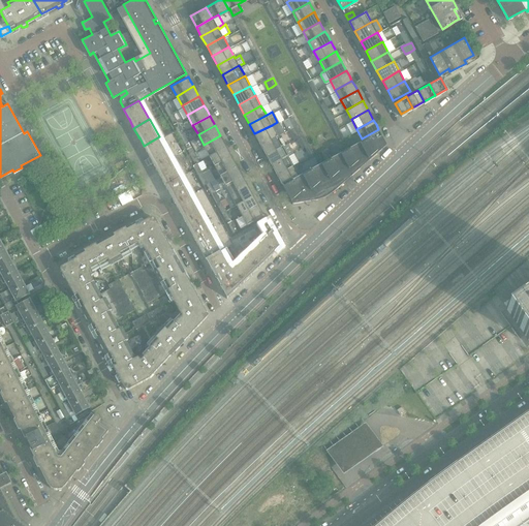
[(277,134),(272,125),(254,133),(260,144),(277,134)]
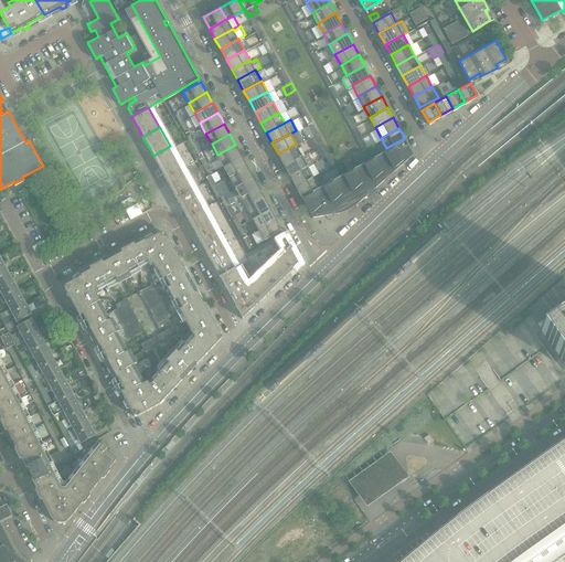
[(394,169),(413,154),(404,138),(386,148),(384,150),(394,169)]
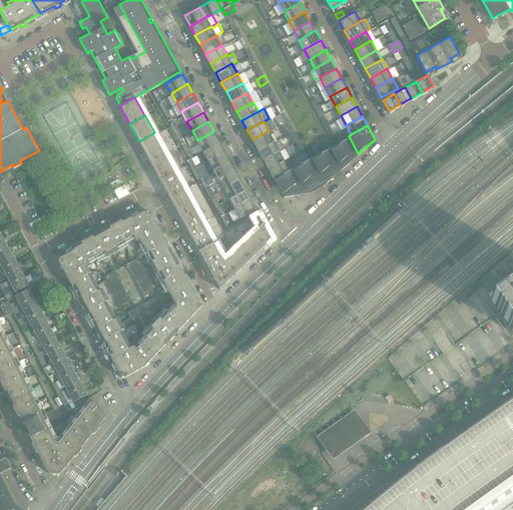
[(144,150),(171,136),(166,126),(154,132),(139,141),(144,150)]
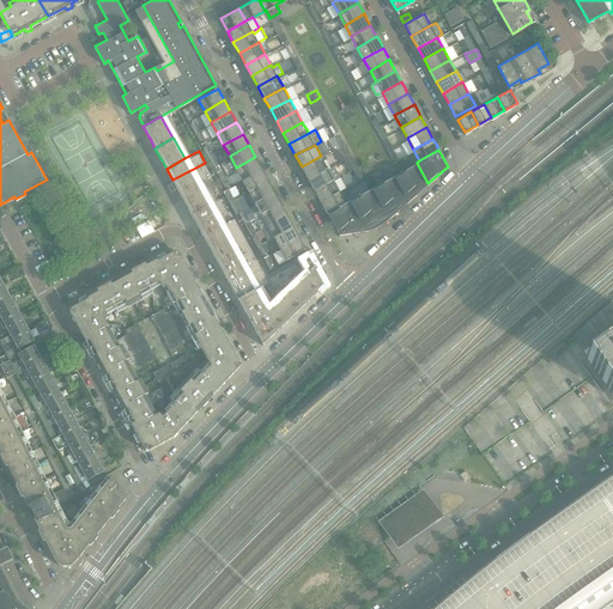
[(327,168),(321,156),(302,166),(308,177),(327,168)]
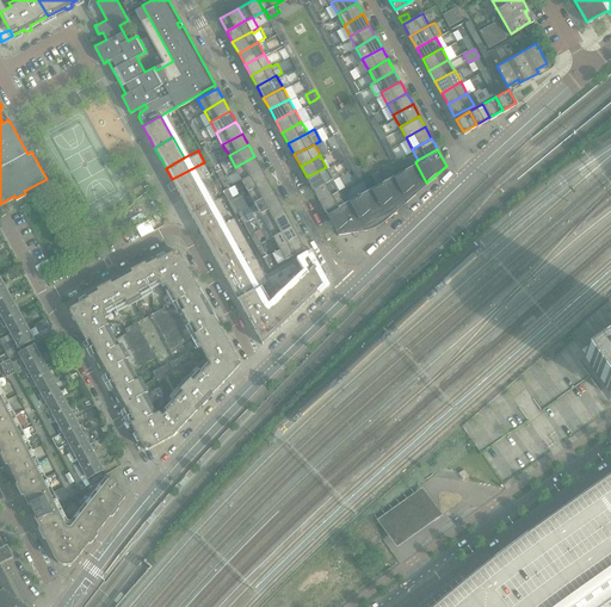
[(260,167),(257,161),(254,156),(235,167),(241,178),(260,167)]
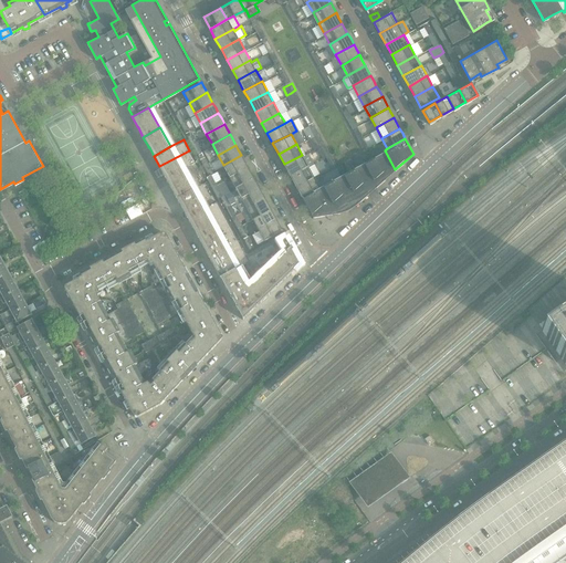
[(165,176),(181,167),(195,159),(189,150),(159,166),(159,167),(165,176)]
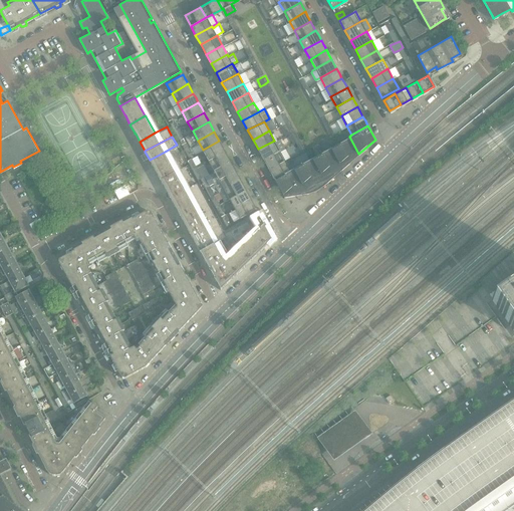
[(349,137),(331,146),(330,147),(342,169),(358,154),(349,137)]
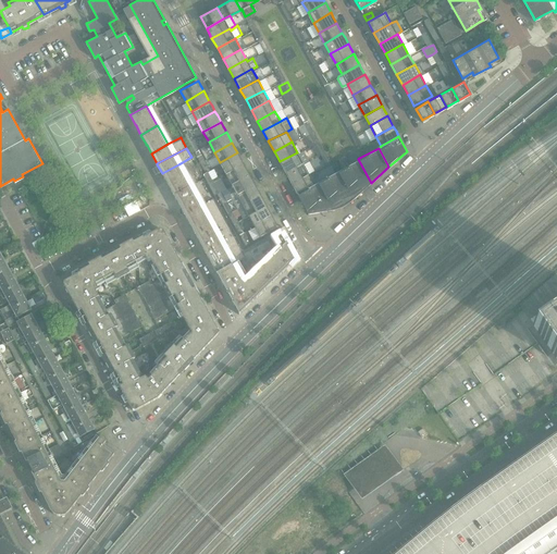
[(302,162),(309,159),(302,149),(297,152),(280,161),(285,172),(302,162)]
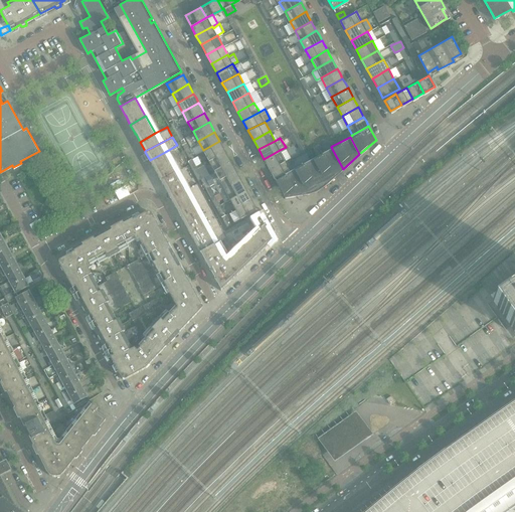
[(343,169),(331,147),(332,146),(328,139),(322,142),(321,141),(313,145),(318,154),(312,158),(326,183),(343,169)]
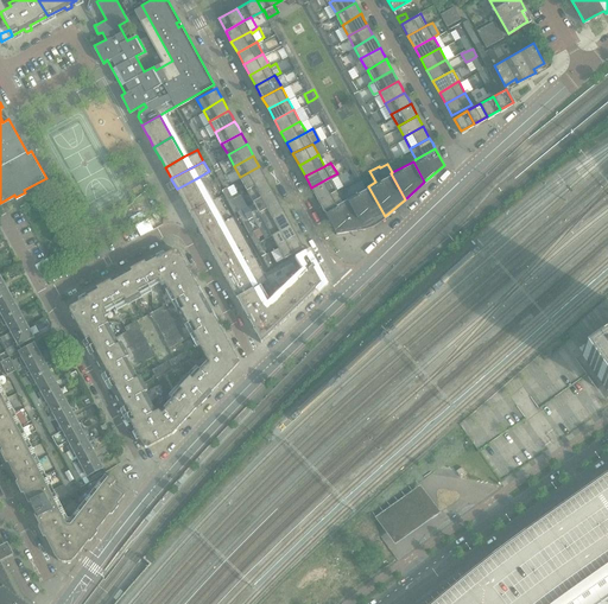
[(266,178),(263,171),(259,166),(240,177),(246,189),(266,178)]
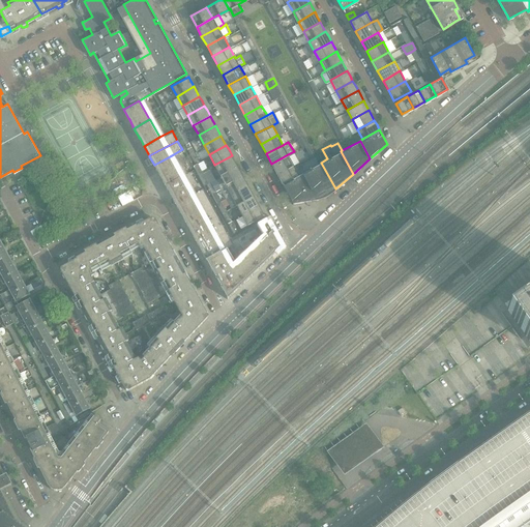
[(294,164),(288,154),(271,164),(276,173),(294,164)]
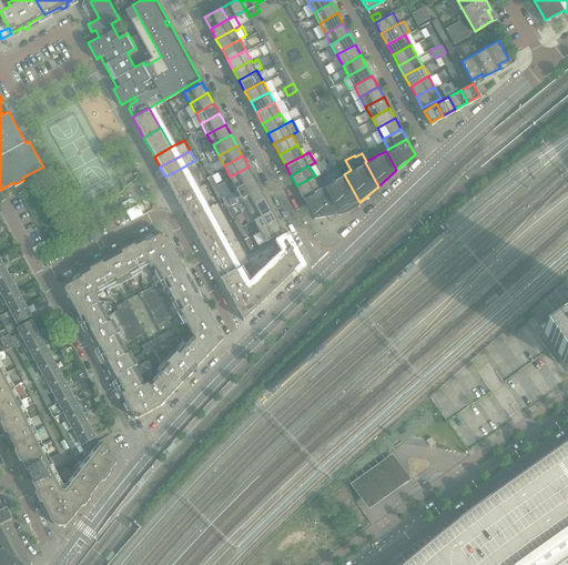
[(254,177),(251,171),(249,167),(230,177),(235,187),(254,177)]
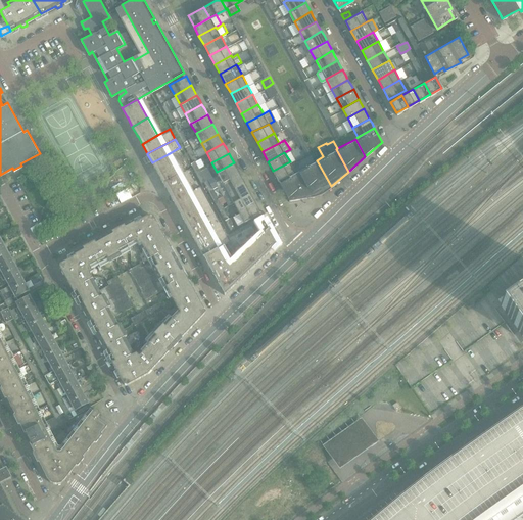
[(178,173),(168,154),(152,162),(157,172),(156,172),(157,173),(162,181),(178,173)]
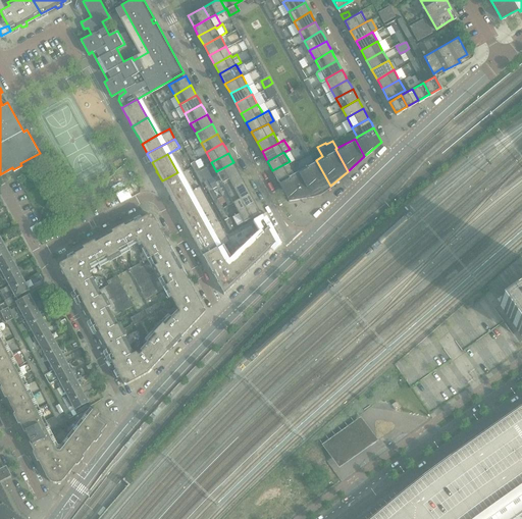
[(330,186),(316,160),(297,170),(306,186),(309,184),(311,196),(312,196),(321,192),(327,188),(330,186)]
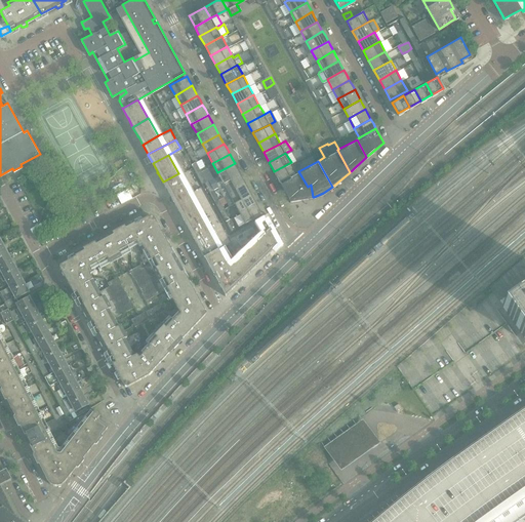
[(296,172),(291,162),(274,171),(279,182),(296,172)]
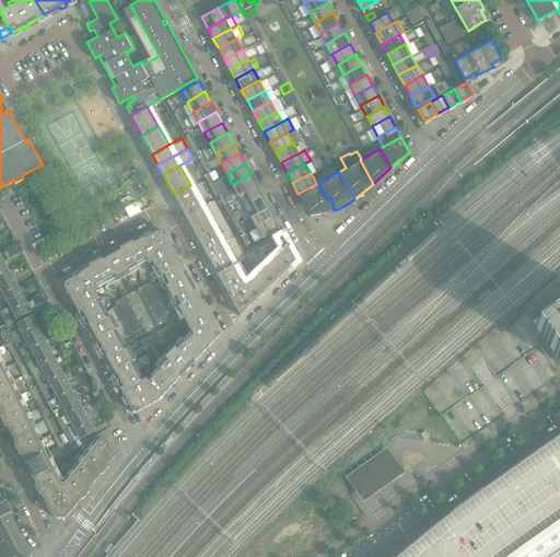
[(256,185),(253,178),(251,174),(232,184),(238,195),(256,185)]
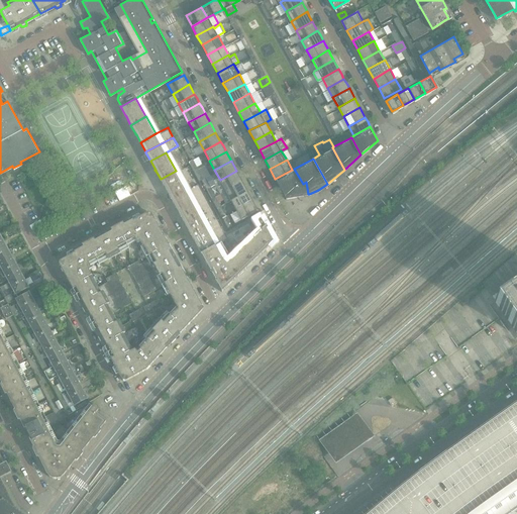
[(303,184),(294,169),(292,170),(275,179),(286,197),(308,194),(306,182),(303,184)]
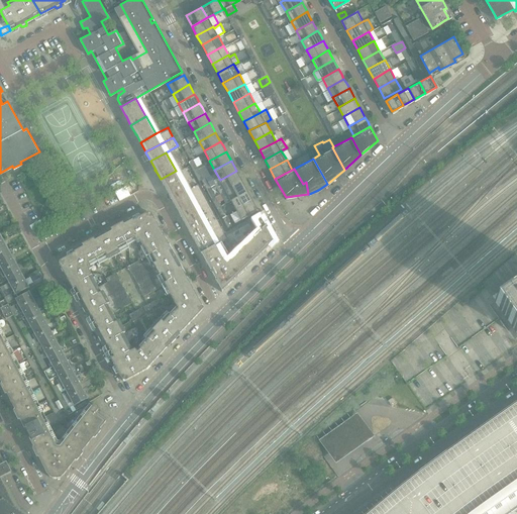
[(186,188),(176,171),(161,179),(166,188),(166,189),(170,196),(186,188)]
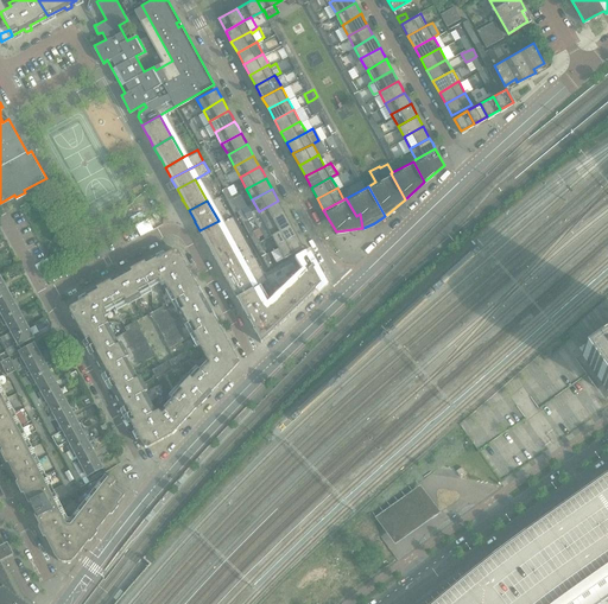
[(284,211),(280,205),(278,201),(259,211),(265,222),(284,211)]
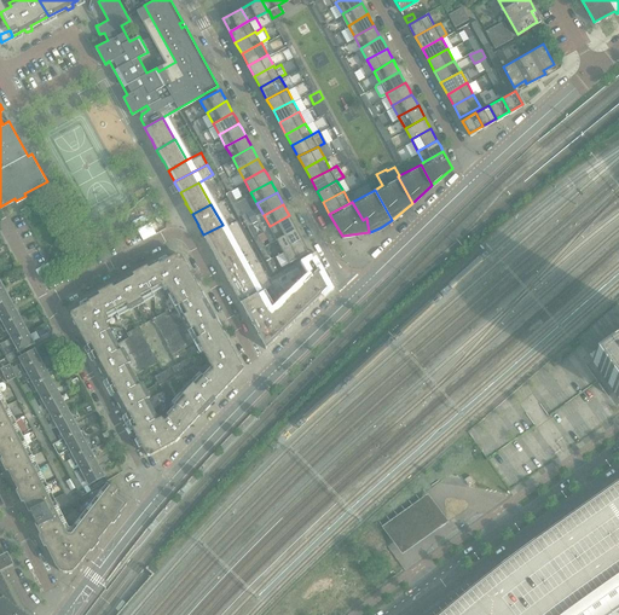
[(295,227),(291,220),(289,215),(270,226),(276,238),(295,227)]
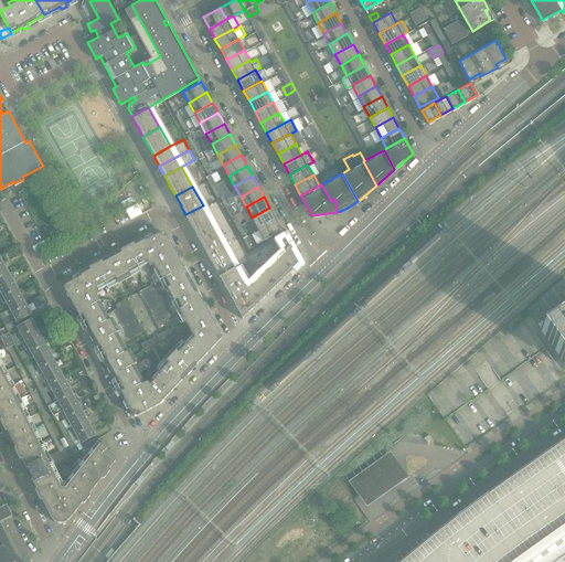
[(232,228),(215,198),(203,205),(185,214),(192,225),(191,225),(192,226),(202,244),(232,228)]
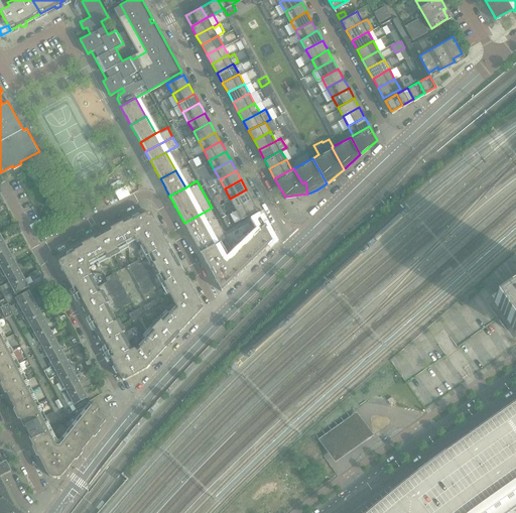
[(252,199),(249,194),(246,189),(230,199),(236,209),(252,199)]
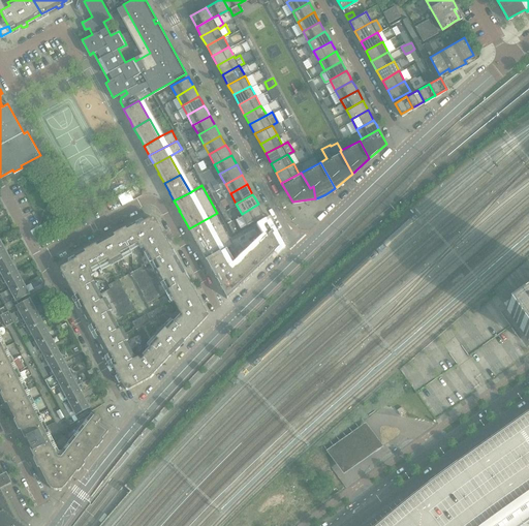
[(263,214),(258,204),(242,214),(247,223),(263,214)]
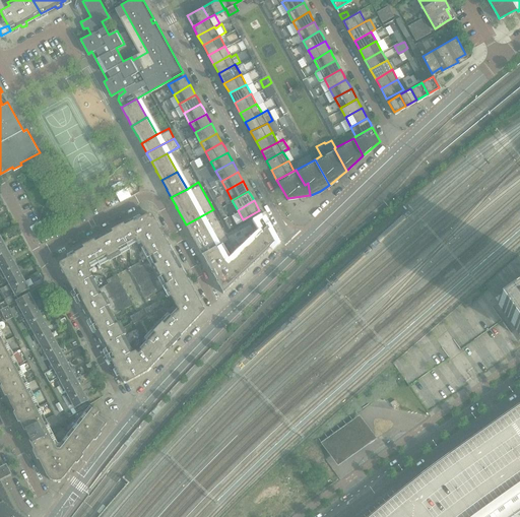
[(228,235),(215,212),(213,209),(186,224),(201,253),(216,244),(224,240),(228,244),(237,240),(236,238),(253,228),(250,221),(228,235)]
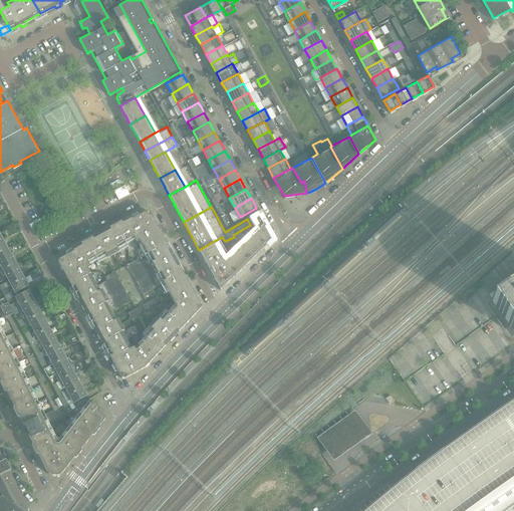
[(167,241),(160,228),(150,210),(147,209),(133,218),(131,214),(115,222),(126,242),(136,237),(137,240),(140,238),(140,239),(143,243),(147,251),(167,241)]
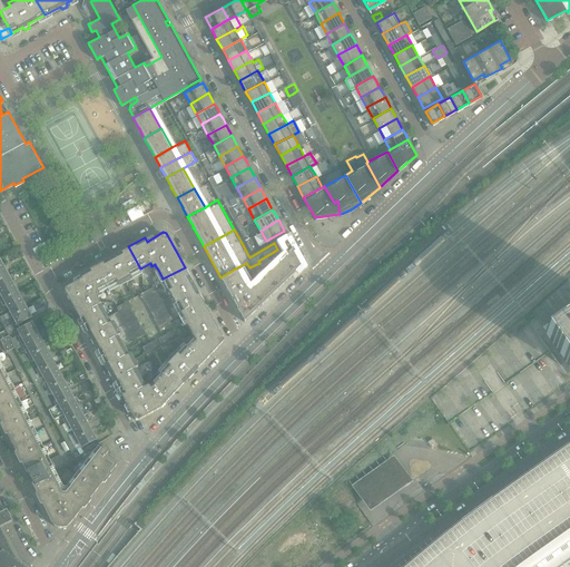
[(244,320),(295,271),(302,264),(287,236),(281,240),(287,252),(249,289),(237,267),(220,277),(244,320)]
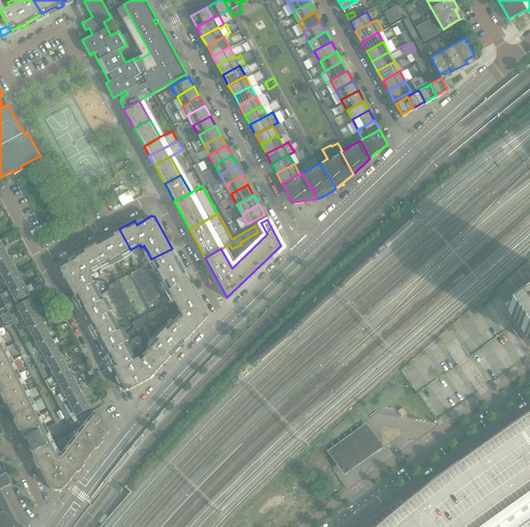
[(130,250),(119,229),(89,245),(99,266),(110,261),(111,264),(122,257),(121,255),(130,250)]
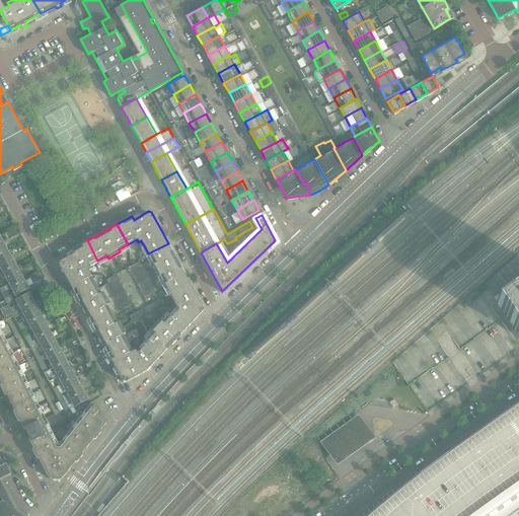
[(91,268),(89,266),(97,261),(87,240),(73,248),(74,251),(60,261),(59,263),(75,294),(95,283),(91,275),(88,269),(91,268)]
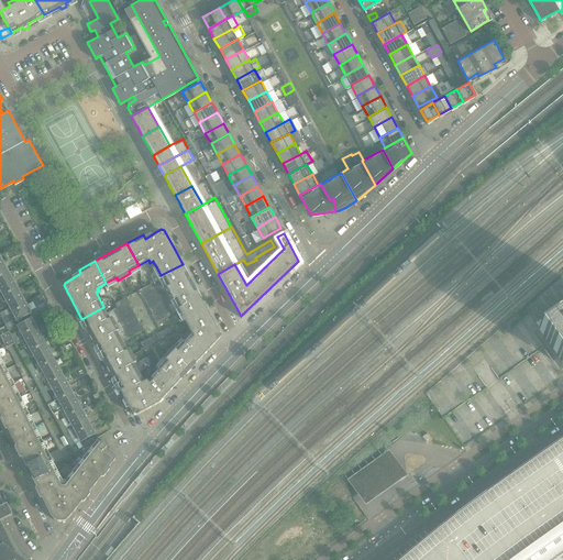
[(202,295),(199,289),(196,284),(194,285),(188,275),(190,273),(185,262),(183,264),(161,275),(163,280),(152,286),(151,282),(139,288),(143,296),(153,313),(152,313),(156,320),(179,308),(200,297),(200,296),(202,295)]
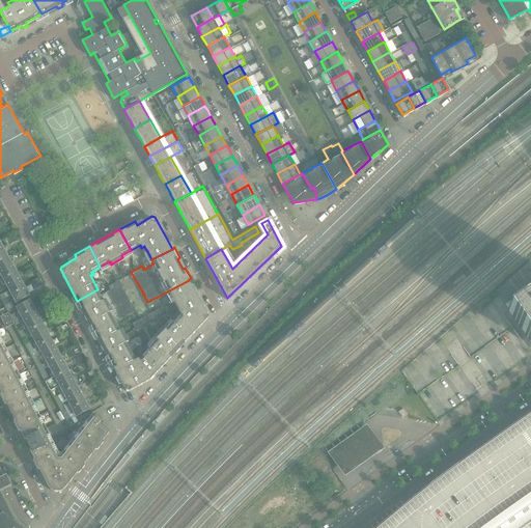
[(0,268),(12,262),(8,255),(0,258),(0,268)]
